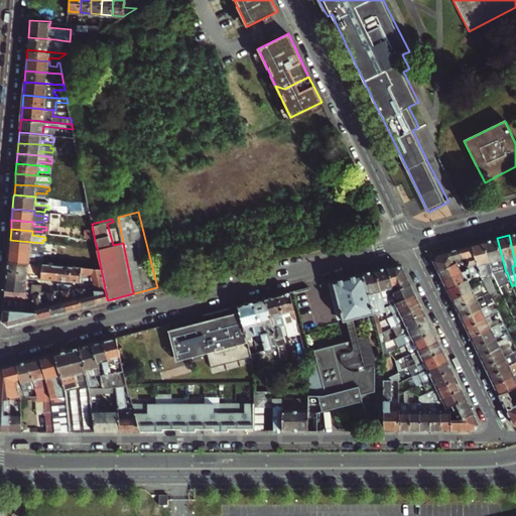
[(497,238),(484,241),(492,272),(493,276),(494,275),(502,292),(506,291),(504,284),(500,269),(505,268),(497,238)]
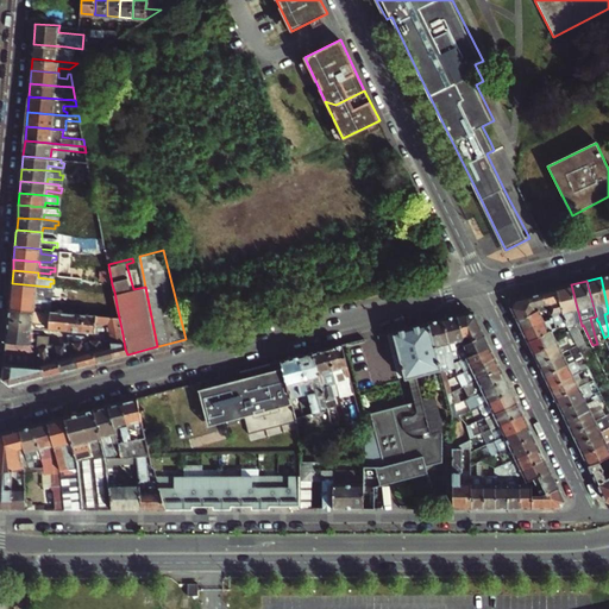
[(11,295),(36,297),(49,299),(49,295),(52,296),(52,292),(37,290),(37,286),(12,283),(11,295)]
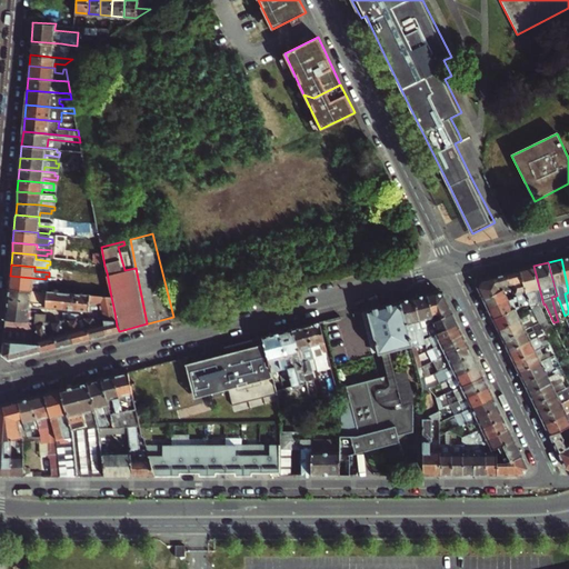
[(542,300),(533,266),(520,269),(529,303),(533,312),(539,322),(545,333),(547,338),(555,333),(543,308),(539,306),(537,301),(542,300)]
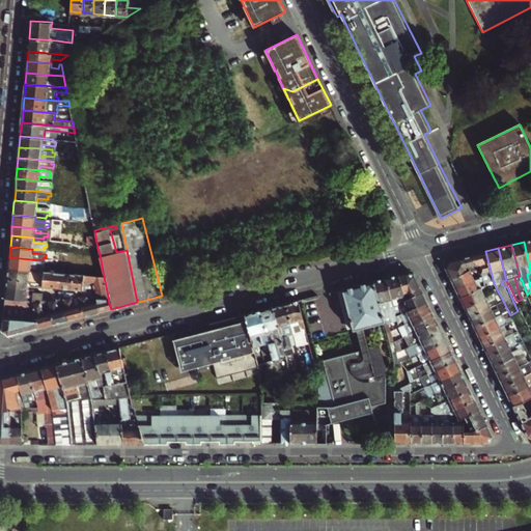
[(473,255),(476,266),(479,264),(481,270),(482,275),(485,286),(486,285),(490,284),(494,283),(485,251),(473,255)]
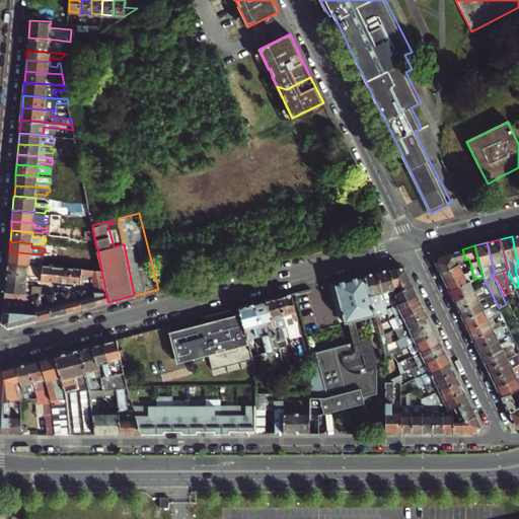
[(455,262),(465,260),(462,249),(439,255),(436,262),(441,273),(457,265),(455,262)]
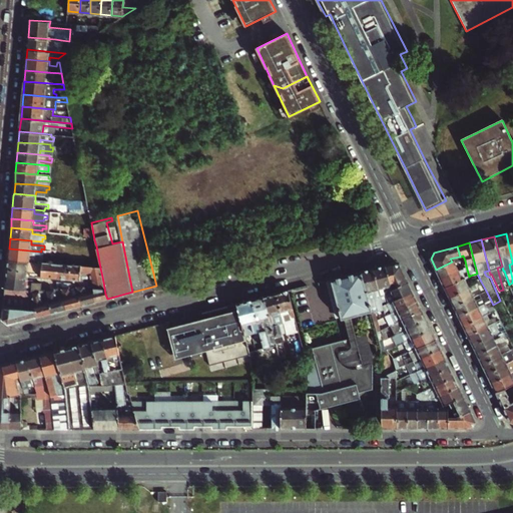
[(30,254),(30,250),(9,248),(8,257),(8,259),(40,262),(40,260),(43,260),(43,255),(30,254)]
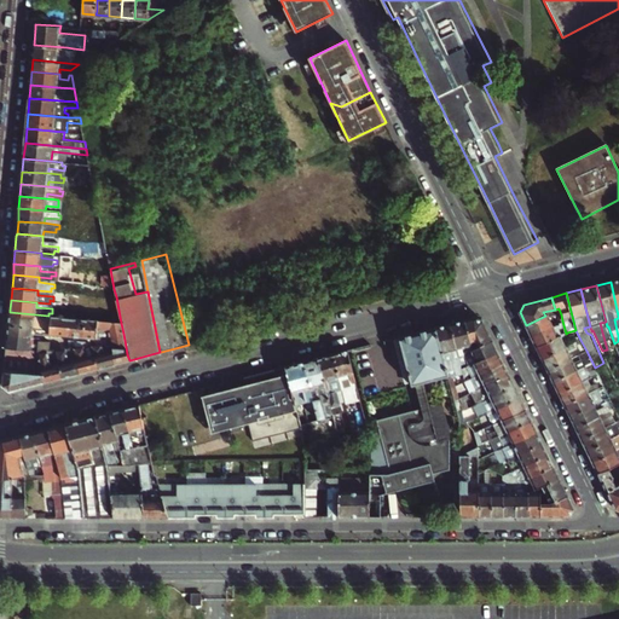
[(7,333),(7,335),(32,336),(32,335),(32,333),(45,334),(45,331),(51,333),(52,316),(48,316),(10,312),(7,333)]
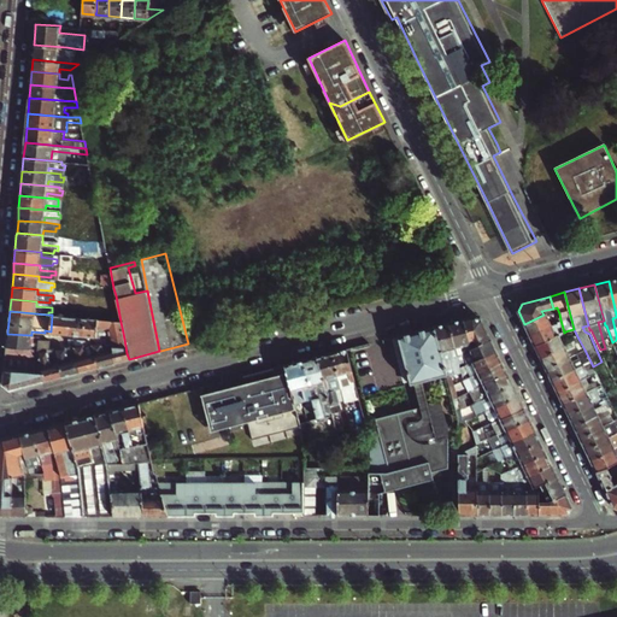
[(529,335),(560,319),(559,313),(556,315),(554,312),(547,316),(546,313),(544,315),(524,324),(529,335)]
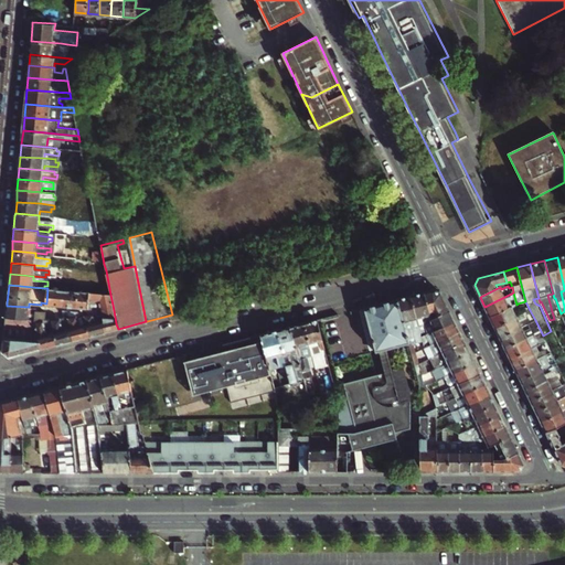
[(57,289),(48,288),(46,304),(60,305),(61,289),(57,289)]
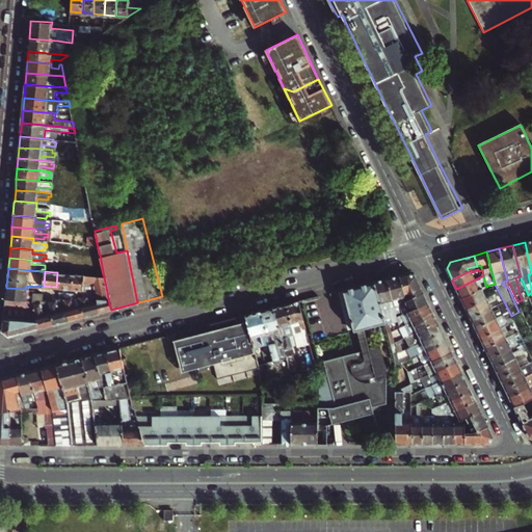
[(56,287),(69,288),(70,273),(57,272),(56,287)]
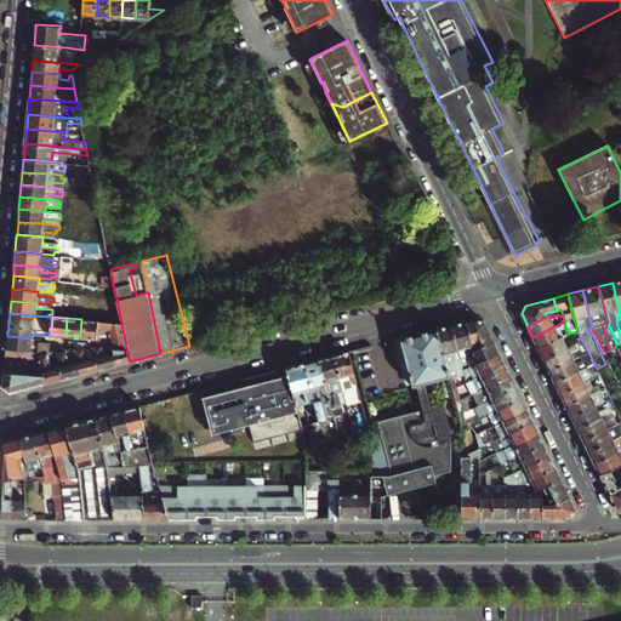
[(92,337),(92,329),(93,320),(89,320),(81,319),(80,336),(92,337)]
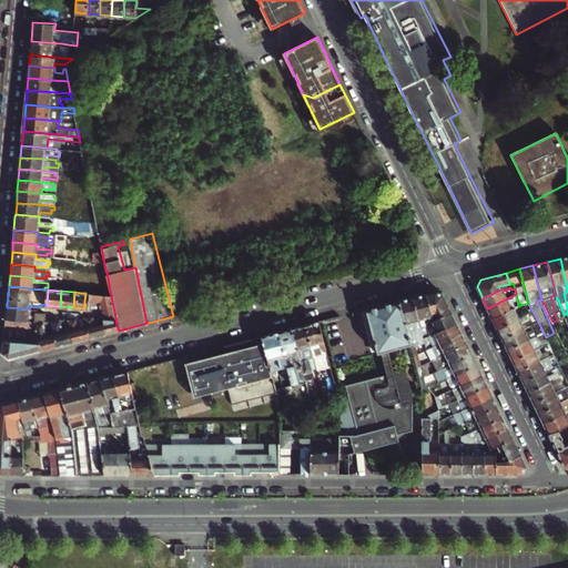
[(444,294),(435,292),(427,294),(434,322),(453,312),(444,294)]
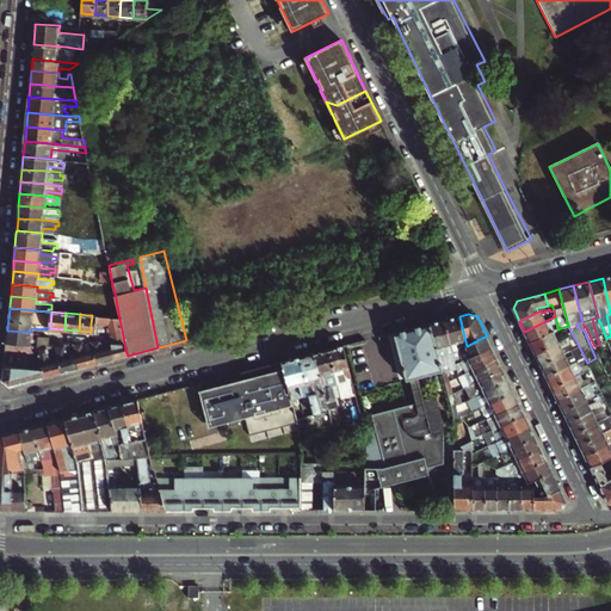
[(106,333),(122,329),(119,319),(97,316),(92,315),(91,323),(102,325),(104,333),(106,333)]
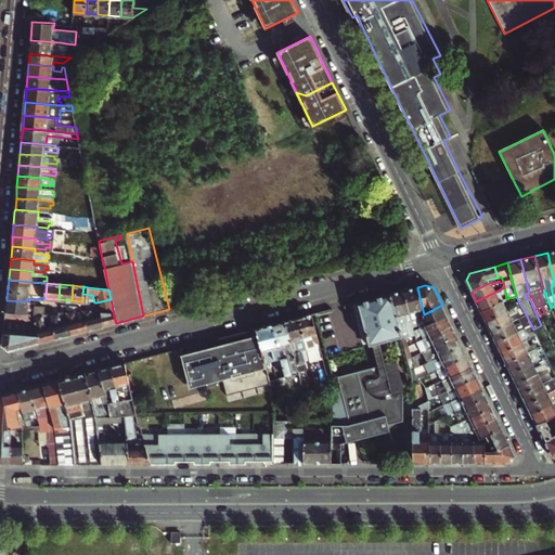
[(417,287),(404,291),(410,313),(412,319),(416,318),(424,314),(417,287)]
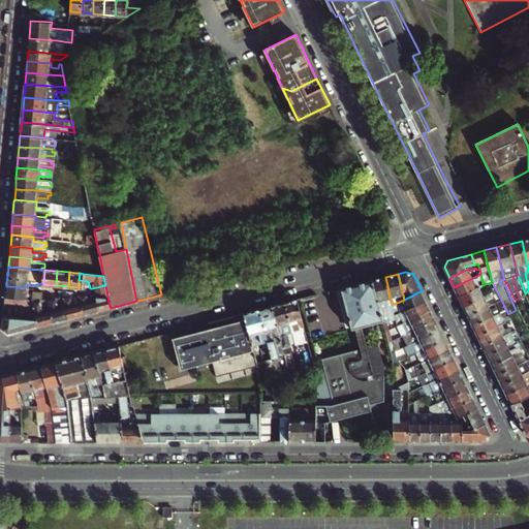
[(477,286),(484,285),(480,274),(454,287),(459,297),(477,286)]
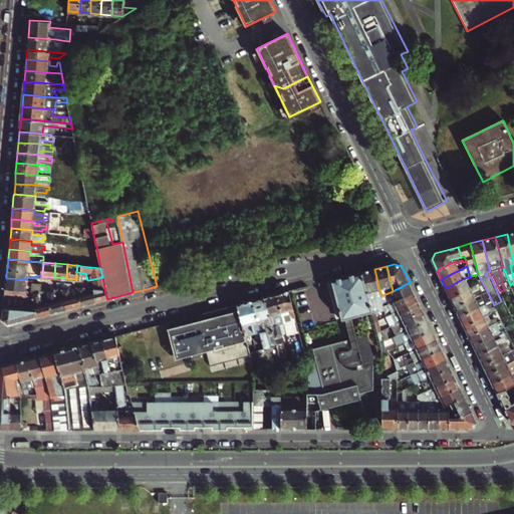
[(379,290),(374,269),(362,272),(372,312),(374,319),(380,318),(376,305),(378,305),(375,292),(379,290)]
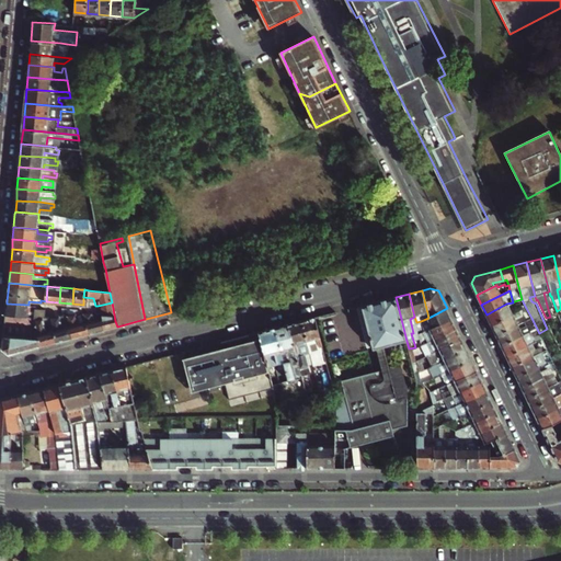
[(407,341),(396,297),(363,306),(374,350),(377,348),(385,346),(407,341)]
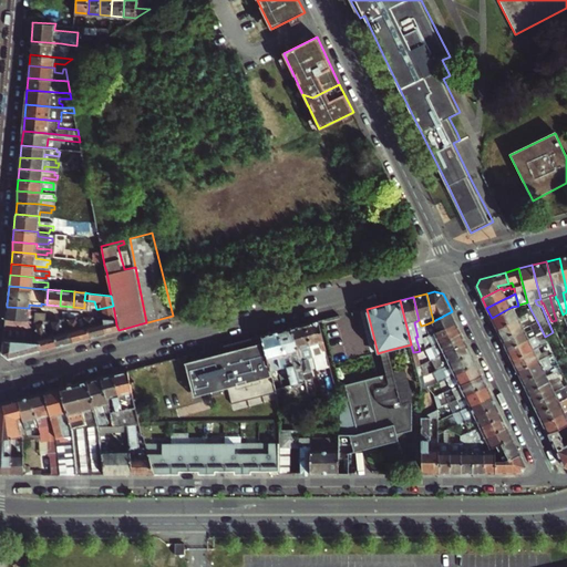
[(527,302),(523,303),(528,313),(532,311),(527,302)]
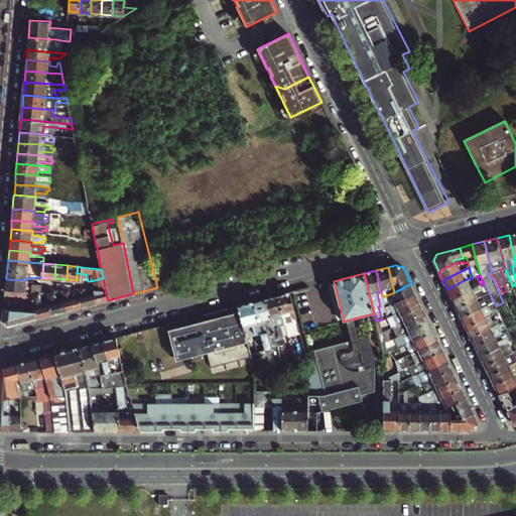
[(473,277),(472,278),(466,279),(447,289),(453,298),(472,289),(477,286),(473,277)]
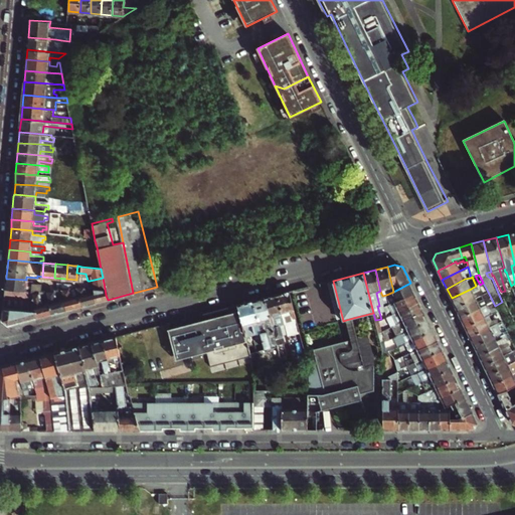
[(90,281),(91,284),(96,303),(99,302),(108,300),(106,295),(104,283),(103,278),(90,281)]
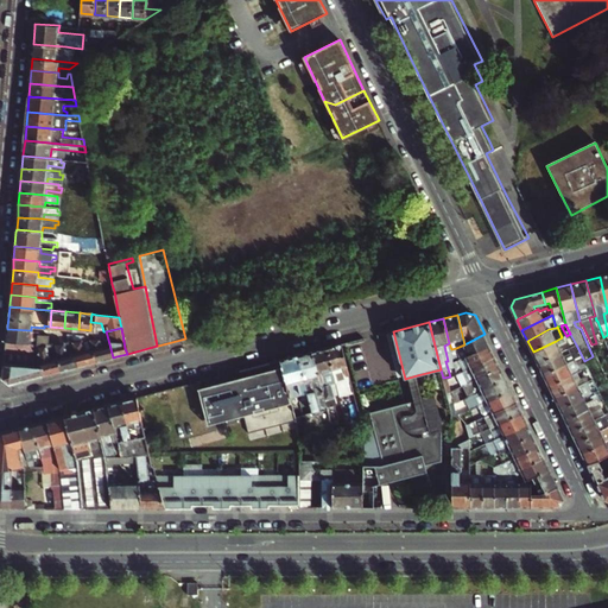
[(7,329),(6,341),(37,344),(38,335),(38,331),(31,330),(7,329)]
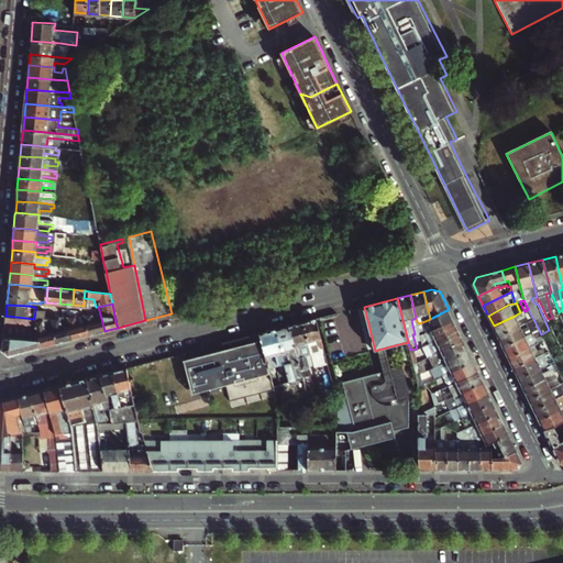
[(453,320),(449,309),(430,319),(422,322),(423,329),(424,334),(453,320)]
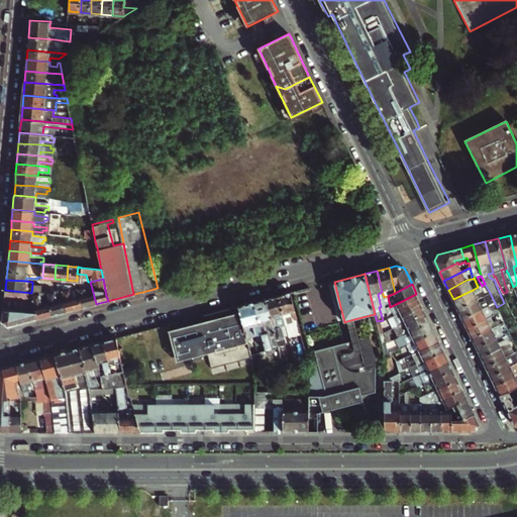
[(457,309),(478,299),(485,296),(490,293),(485,284),(482,286),(480,286),(482,292),(476,295),(473,290),(453,299),(457,309)]
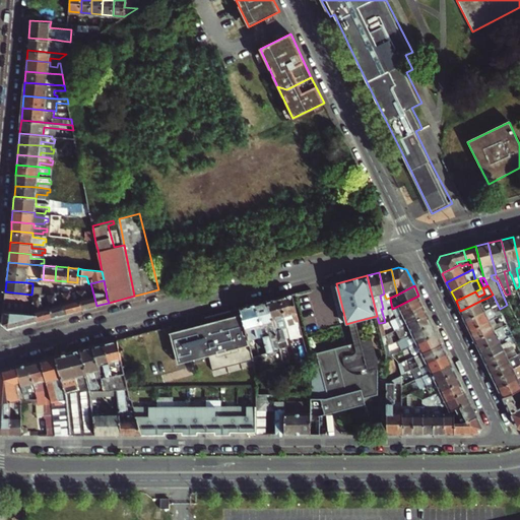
[(42,287),(33,286),(31,295),(31,300),(31,302),(41,300),(42,287)]
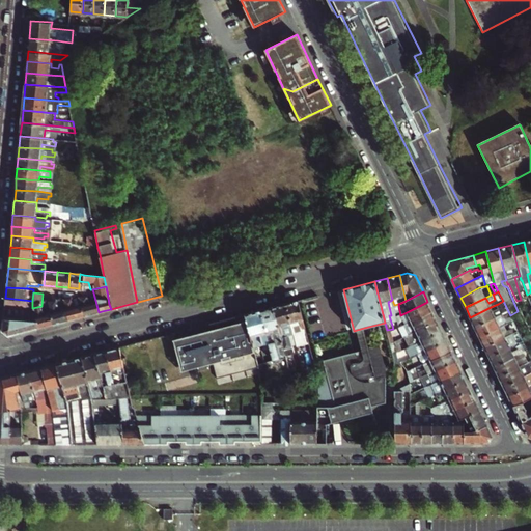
[(88,294),(79,296),(81,306),(84,316),(99,312),(93,292),(90,292),(91,296),(88,296),(88,294)]
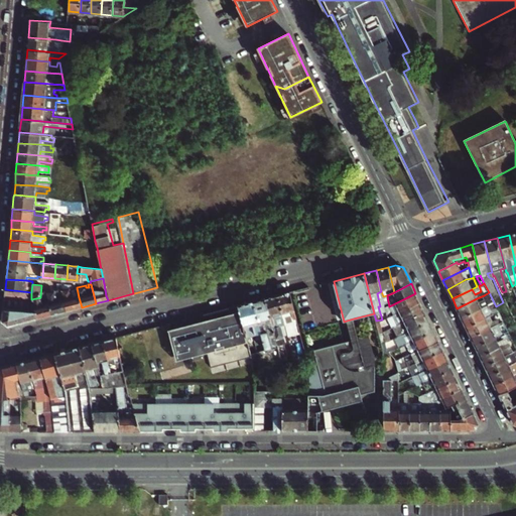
[(31,297),(31,292),(5,289),(4,299),(32,301),(31,299),(31,297)]
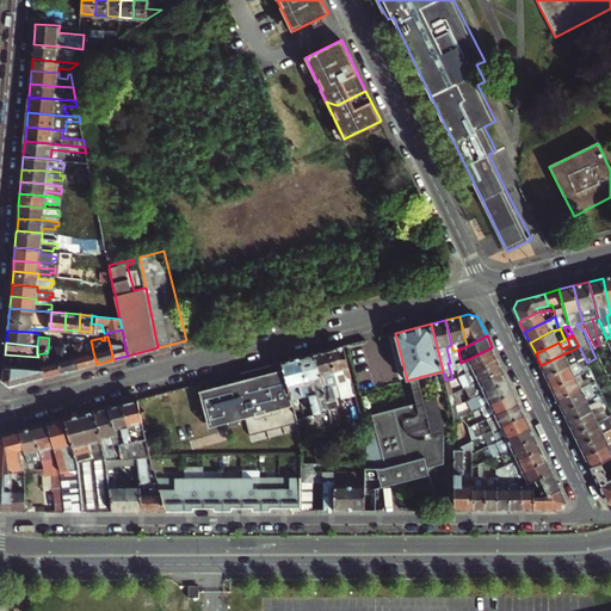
[(86,353),(82,343),(78,344),(72,345),(73,349),(75,357),(79,369),(97,364),(93,352),(86,353)]
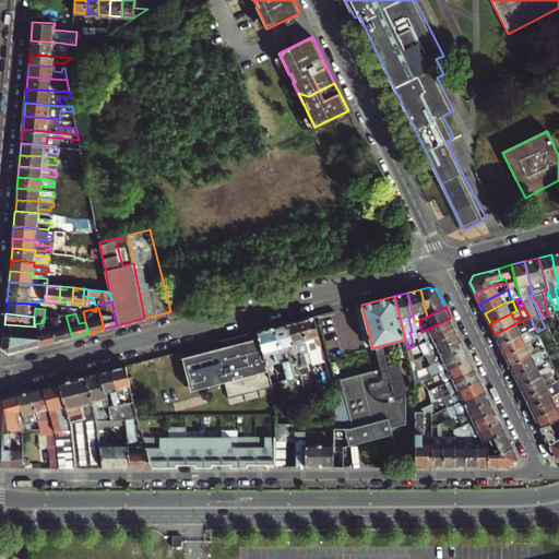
[(69,326),(67,319),(64,319),(63,317),(60,318),(62,328),(69,326)]
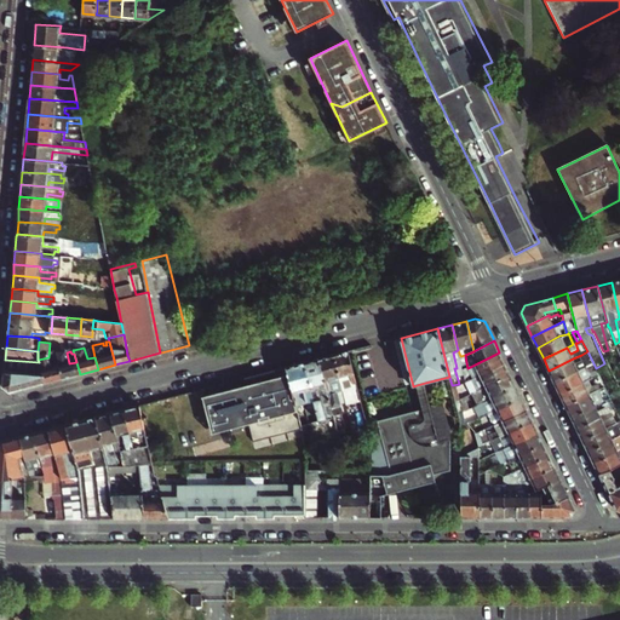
[(362,401),(349,351),(334,355),(344,391),(349,390),(352,403),(362,401)]
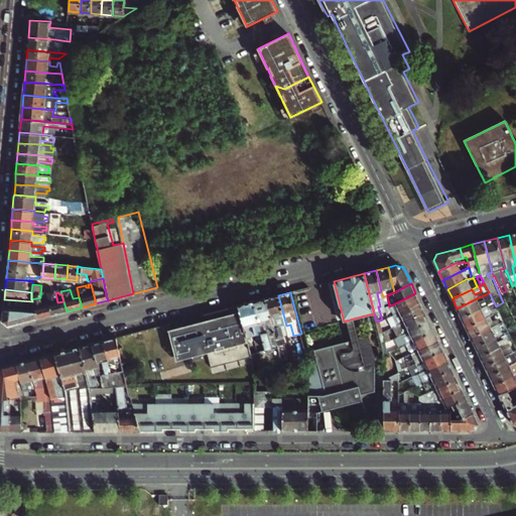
[(479,303),(477,298),(457,308),(462,317),(481,308),(488,305),(494,302),(489,292),(484,295),(486,300),(479,303)]
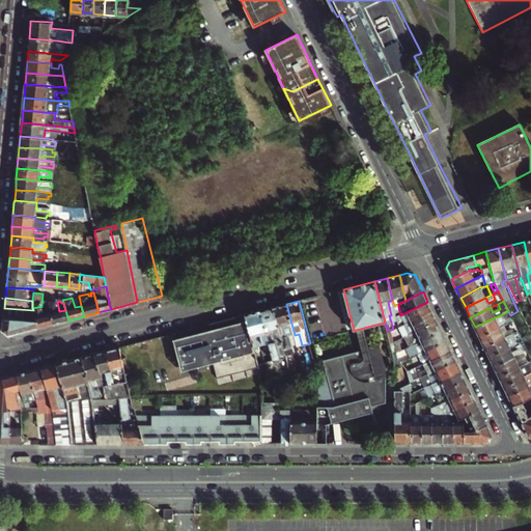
[(49,310),(50,313),(53,325),(68,320),(65,310),(59,311),(57,302),(55,302),(48,304),(49,307),(49,310)]
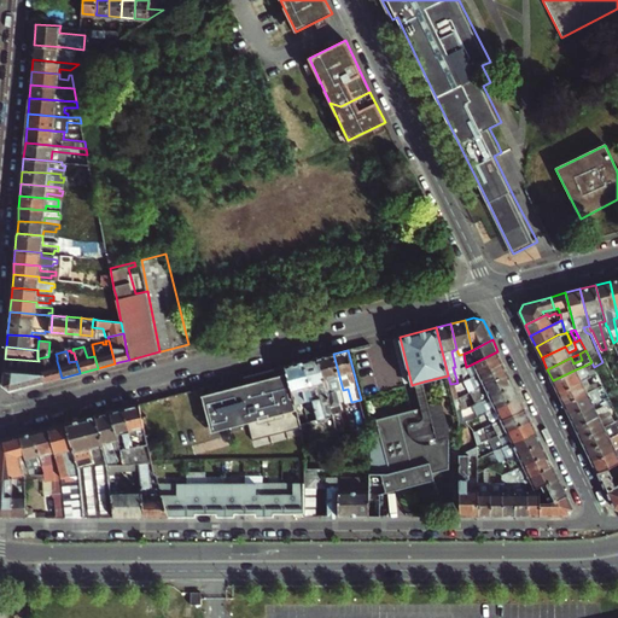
[(472,378),(503,363),(497,351),(466,367),(472,378)]
